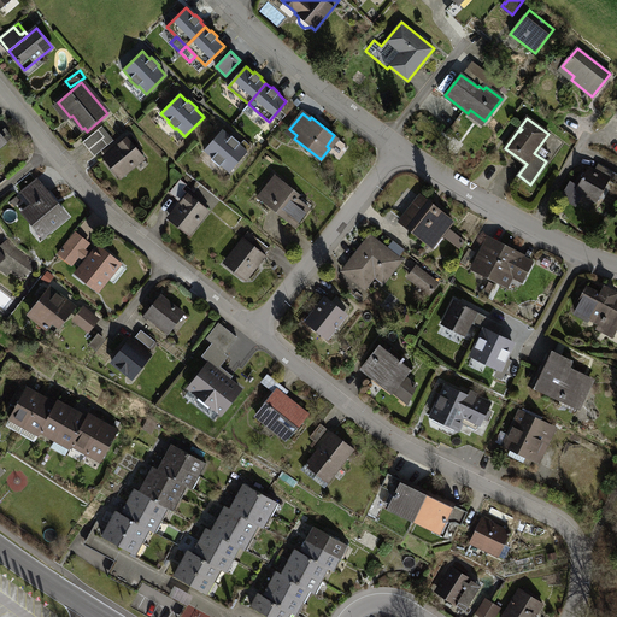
[(98,129),(83,142),(89,150),(103,139),(105,136),(98,129)]
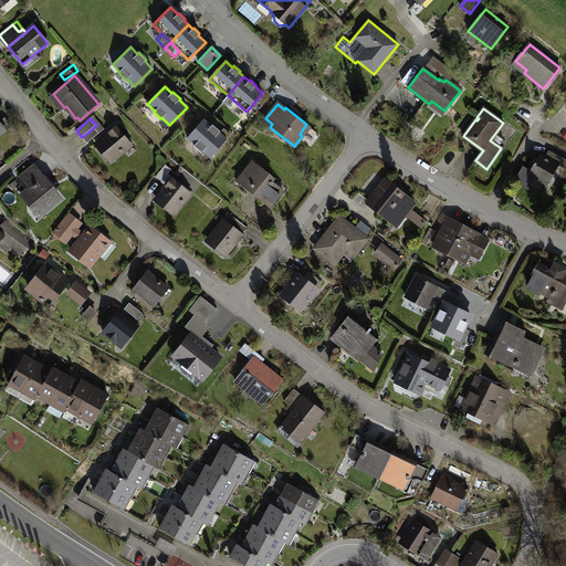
[(211,126),(203,119),(187,138),(195,145),(194,146),(201,153),(202,152),(210,158),(227,139),(220,133),(219,133),(220,132),(212,124),(211,126)]
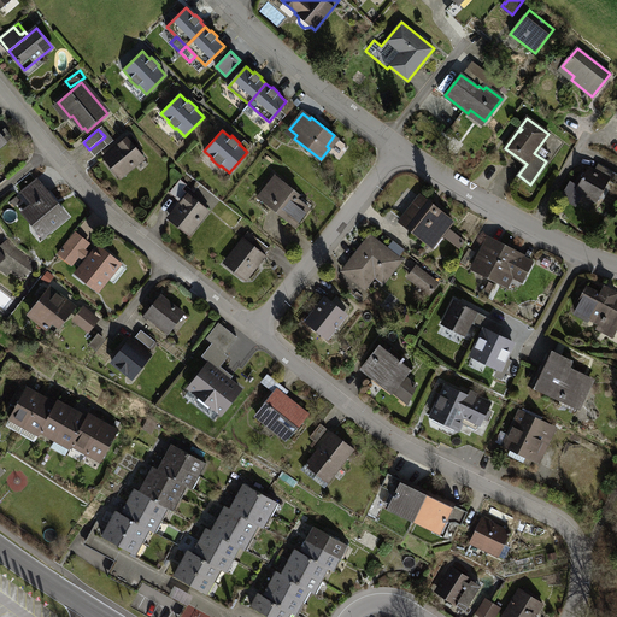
[(145,158),(127,137),(106,154),(123,175),(145,158)]
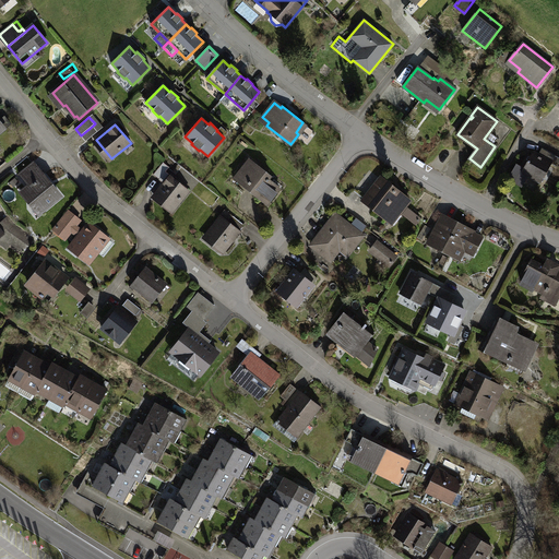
[(93,126),(81,135),(85,141),(97,131),(93,126)]
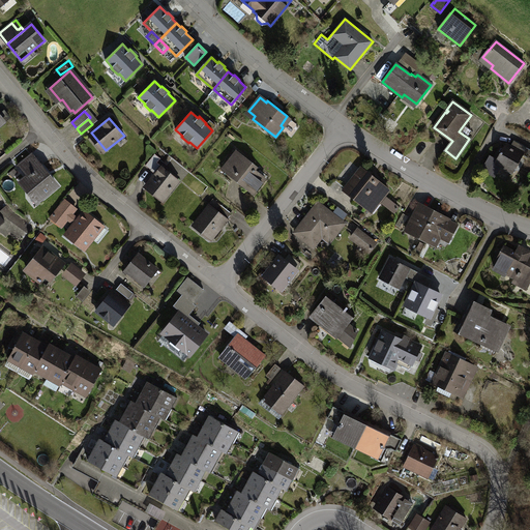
[(209,120),(206,124),(212,130),(216,125),(209,120)]
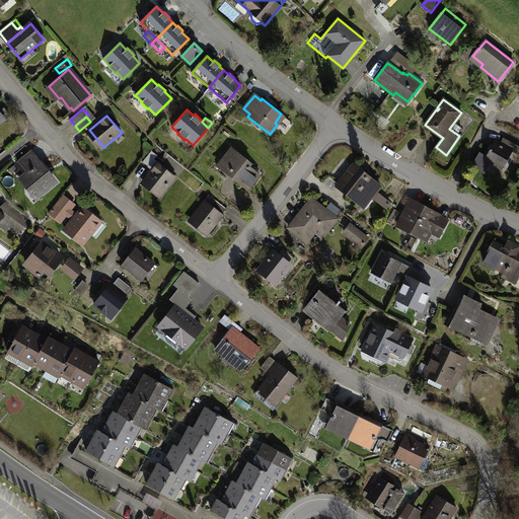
[(516,145),(503,138),(500,144),(495,141),(492,146),(494,147),(492,149),(491,149),(486,157),(478,153),(472,164),(485,171),(490,162),(502,169),(512,151),(516,145)]
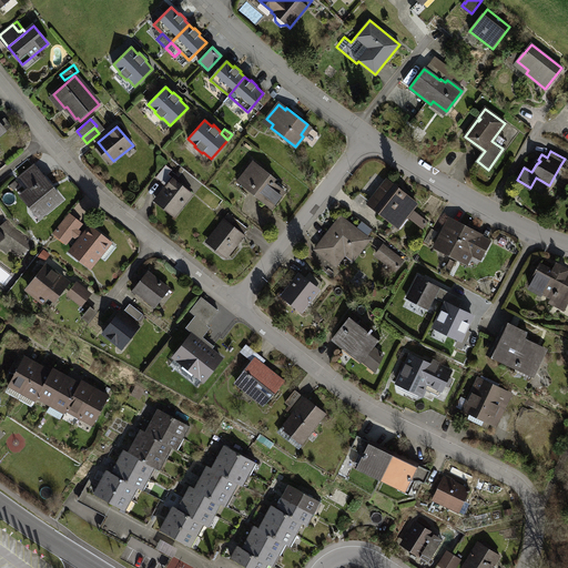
[(253,162),(247,170),(250,172),(244,180),(253,188),(251,191),(272,208),(284,192),(273,182),(275,179),(253,162)]
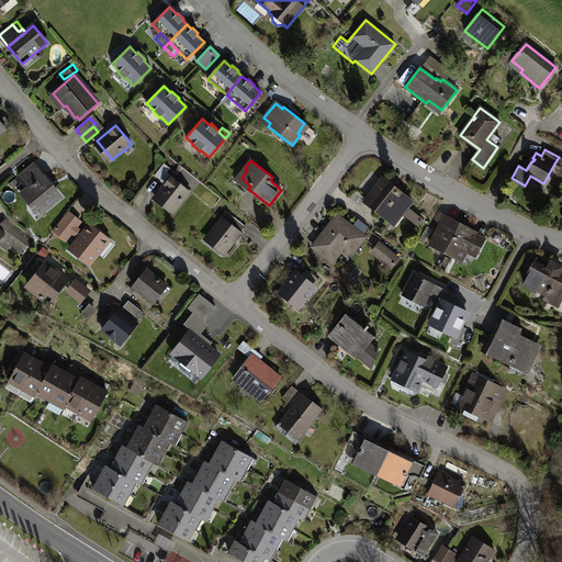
[(154,175),(160,180),(170,168),(164,163),(154,175)]
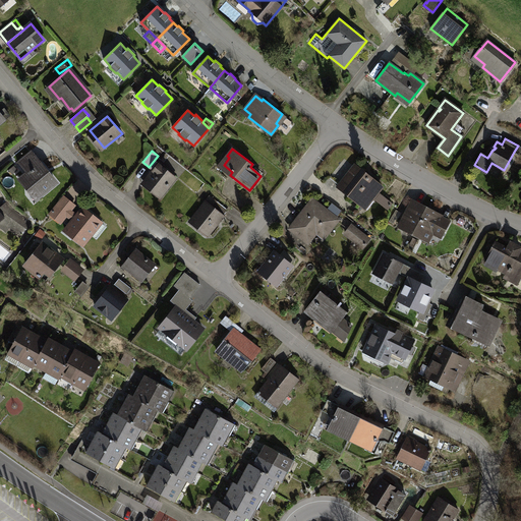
[(55,182),(30,152),(17,162),(27,174),(21,179),(32,191),(35,188),(40,195),(55,182)]
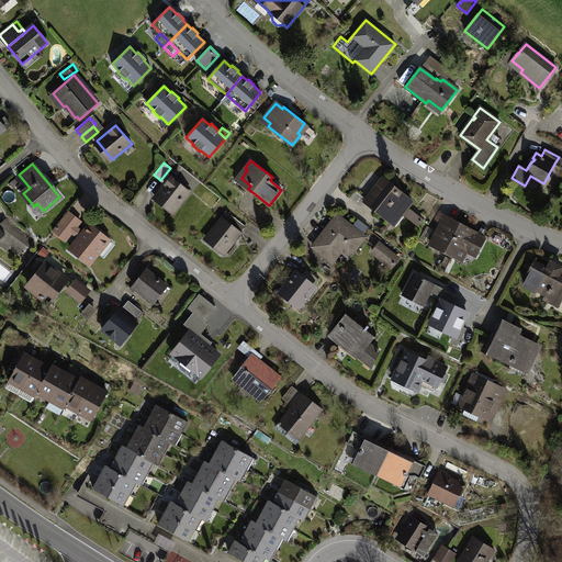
[(173,173),(197,189),(201,182),(178,168),(173,173)]
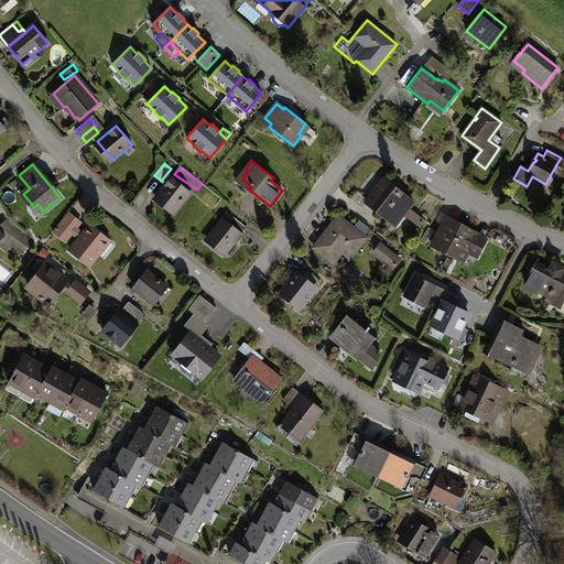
[(175,212),(191,193),(172,177),(156,196),(175,212)]
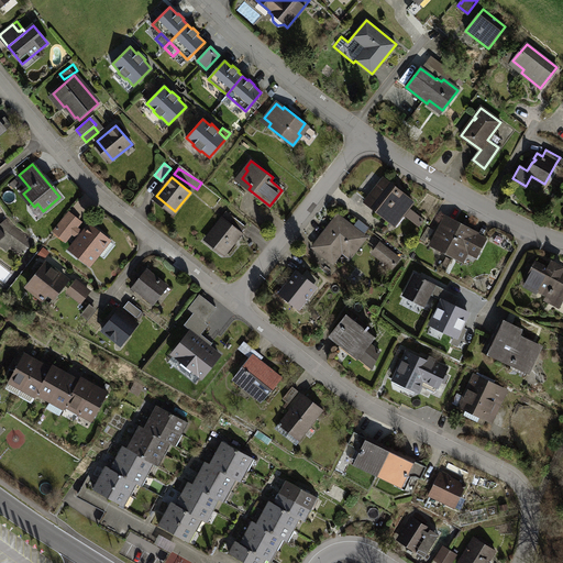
[(398,190),(384,178),(367,200),(375,207),(374,209),(394,224),(398,225),(404,219),(403,214),(412,201),(406,196),(405,197),(397,191),(398,190)]
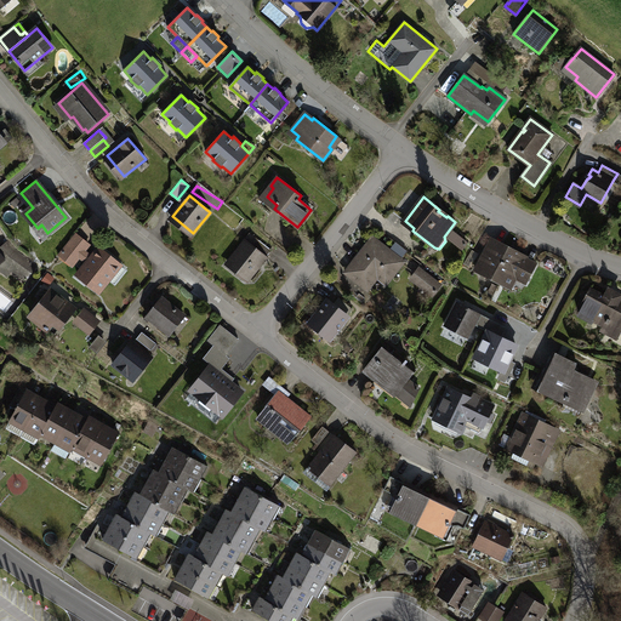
[(234,217),(233,216),(227,223),(234,231),(244,220),(237,214),(234,217)]
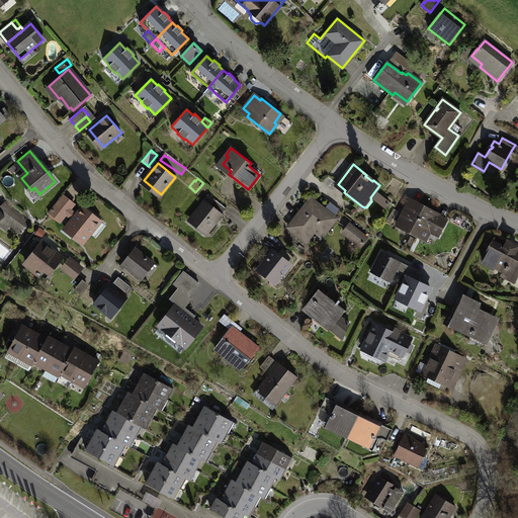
[(71,208),(74,204),(64,196),(54,207),(65,217),(66,214),(71,208)]
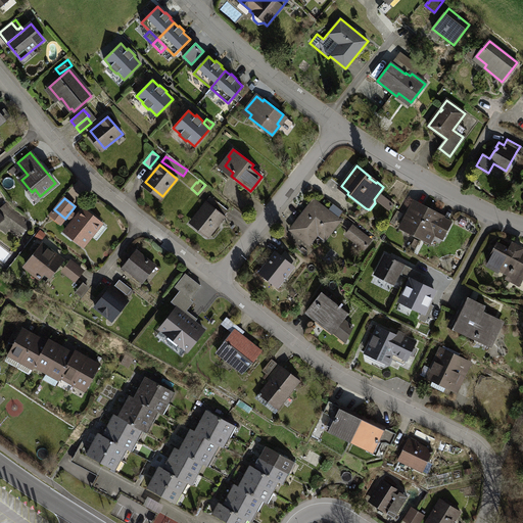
[(338,221),(314,201),(292,229),(310,242),(322,226),(330,232),(338,221)]
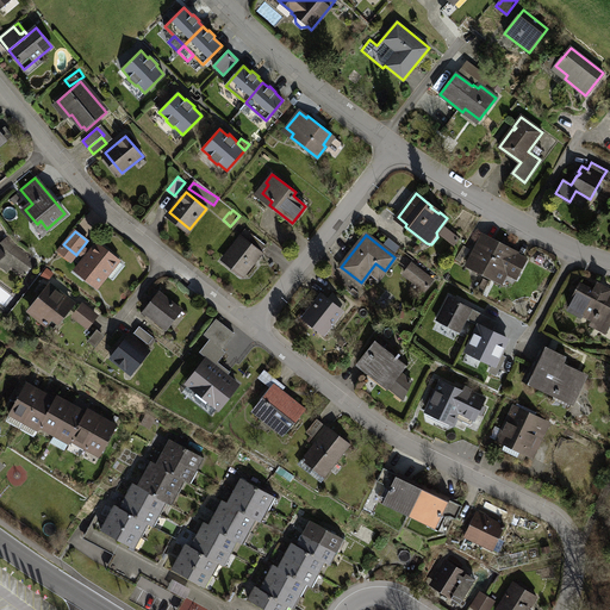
[(500,244),(484,235),(467,266),(493,279),(498,268),(516,278),(522,281),(524,278),(518,274),(526,259),(516,254),(517,253),(508,248),(506,249),(500,246),(500,244)]
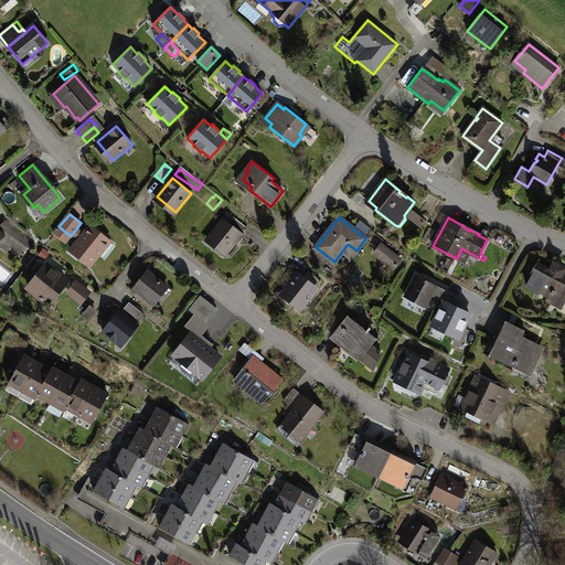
[(230,224),(223,219),(208,237),(227,253),(247,227),(235,219),(230,224)]
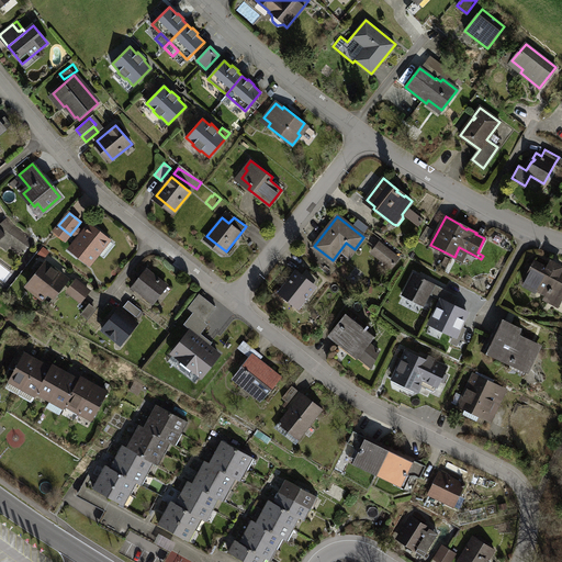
[(0,238),(1,237),(20,250),(25,244),(29,247),(34,240),(14,225),(10,220),(3,225),(4,227),(1,231),(0,229),(0,238)]
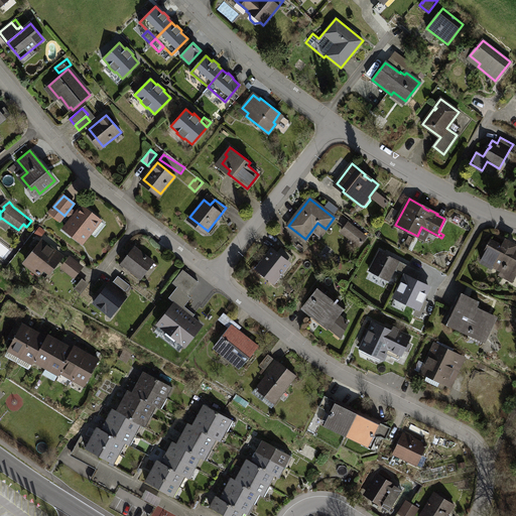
[(364,213),(355,206),(352,210),(360,217),(364,213)]
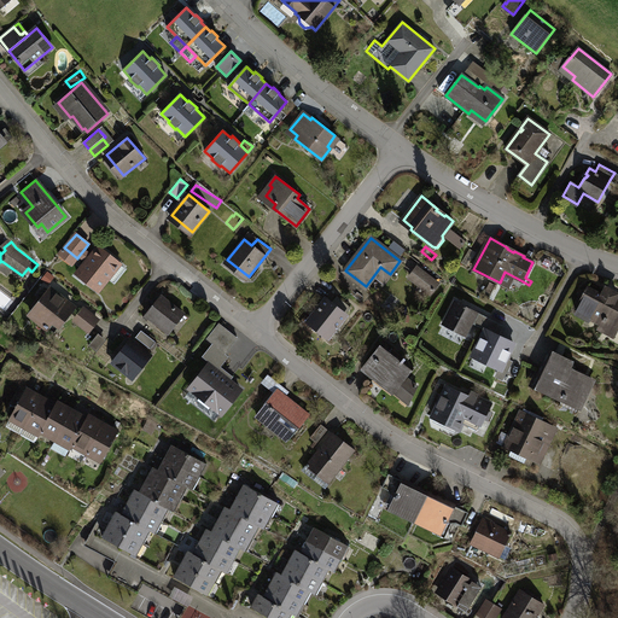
[(87,263),(77,274),(98,290),(120,263),(99,248),(93,255),(87,263)]
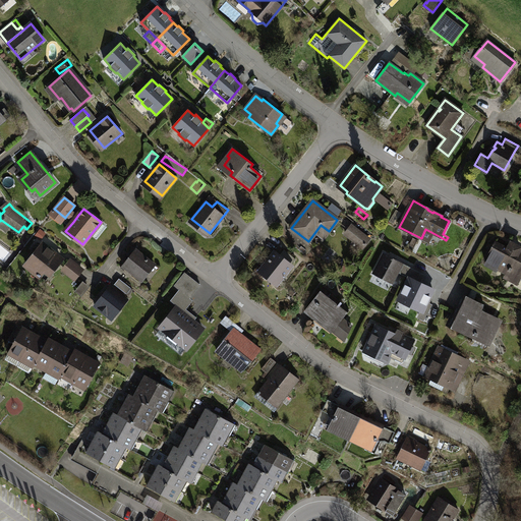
[(78,215),(71,210),(66,216),(73,222),(78,215)]
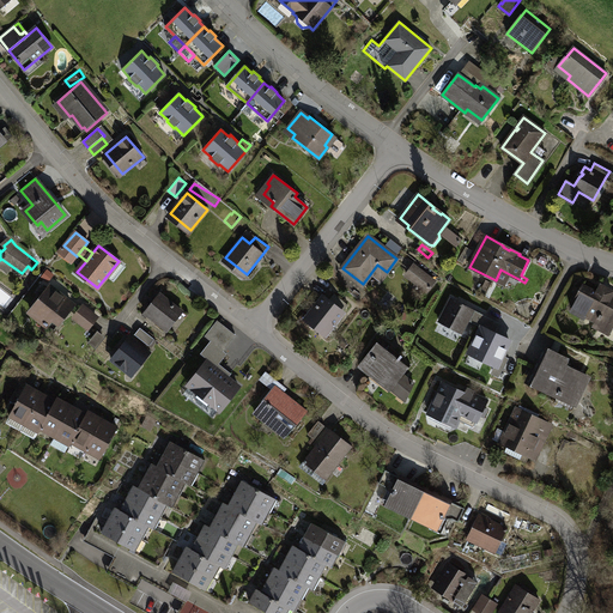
[(462,263),(471,250),(466,247),(457,260),(462,263)]
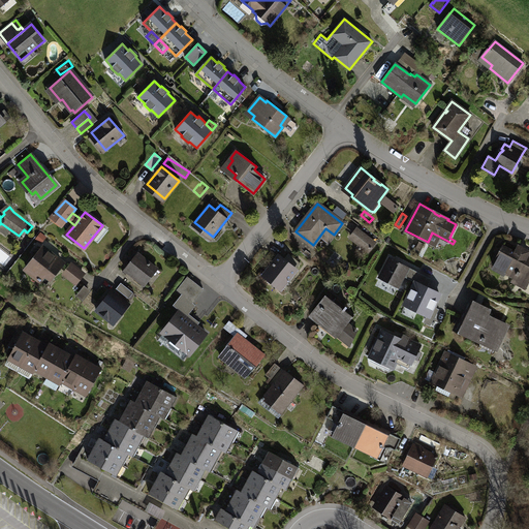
[(375,243),(356,229),(353,234),(359,237),(355,241),(369,251),(375,243)]
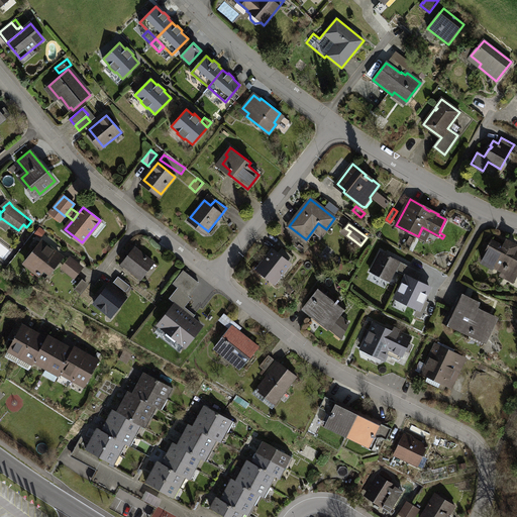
[(504,246),(492,239),(481,259),(516,278),(516,275),(516,249),(515,249),(516,246),(506,241),(504,246)]
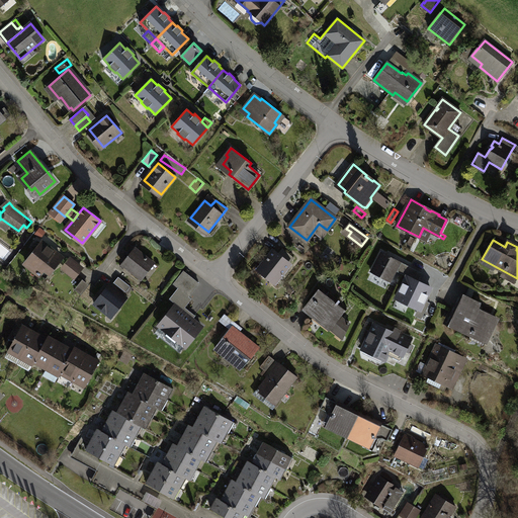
[(61,259),(41,243),(25,263),(34,270),(34,271),(39,275),(45,269),(50,272),(61,259)]
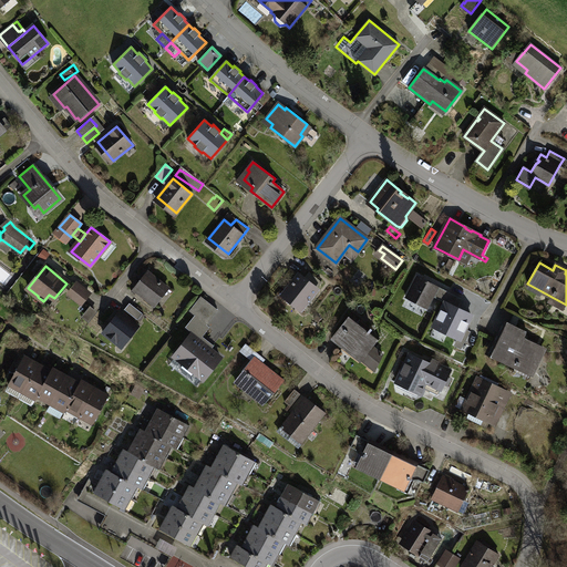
[(147,271),(134,289),(154,305),(167,287),(147,271)]
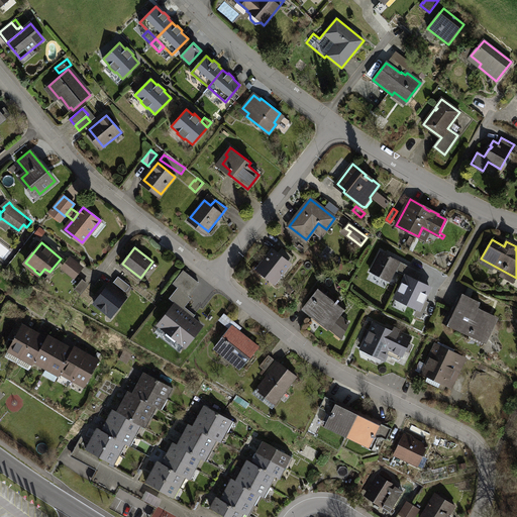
[(282,247),(277,253),(289,264),(294,256),(282,247)]
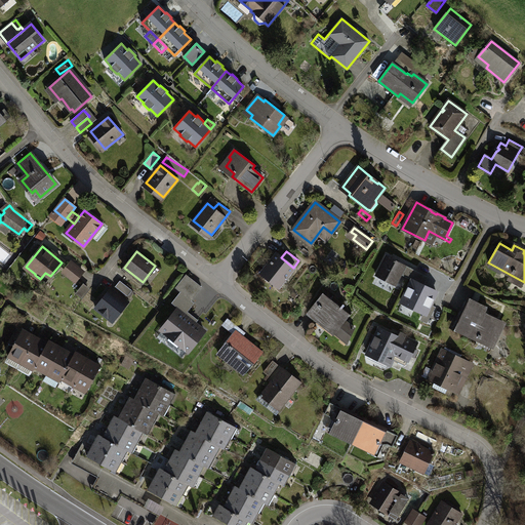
[(281,257),(277,254),(264,271),(270,276),(269,278),(279,286),(294,268),(293,268),(281,257)]
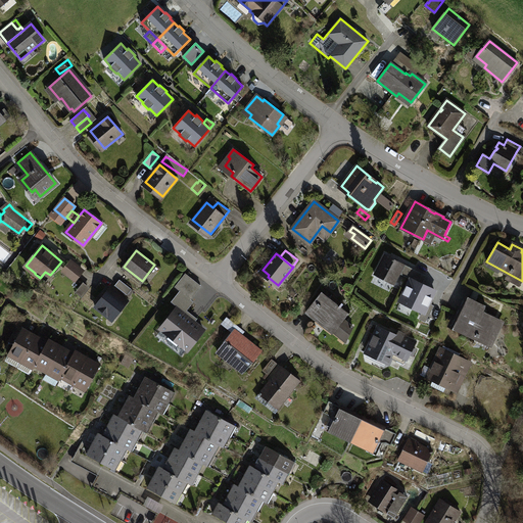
[(403,264),(385,254),(375,275),(393,284),(403,264)]
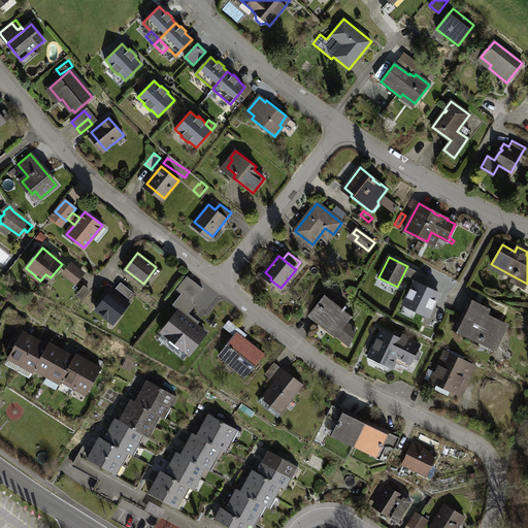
[(79,278),(85,273),(71,263),(66,268),(79,278)]
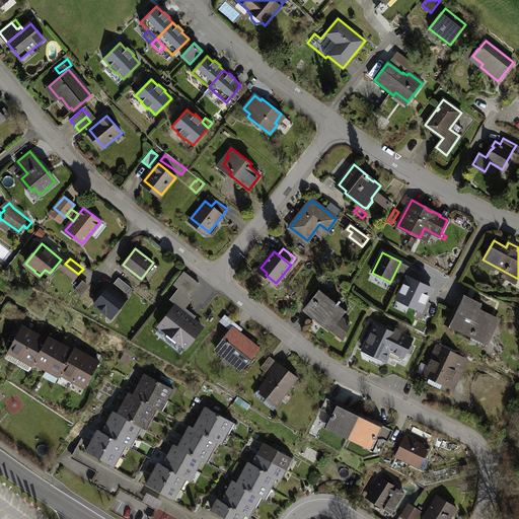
[(419,283),(423,274),(408,266),(402,275),(408,277),(419,283)]
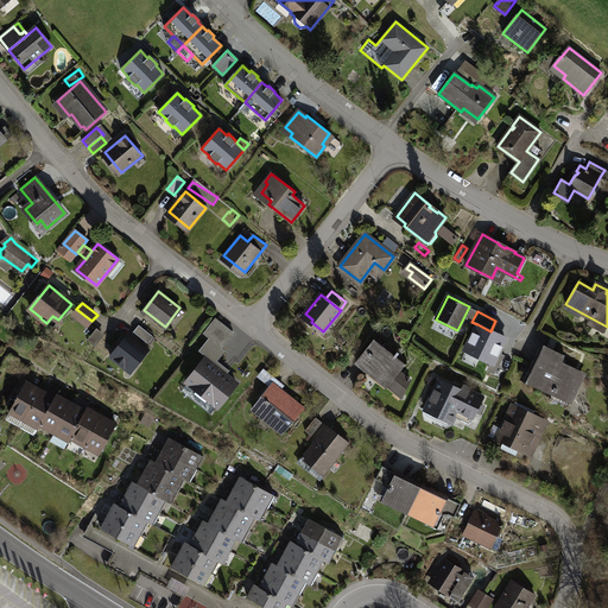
[(213,359),(233,333),(215,318),(203,334),(215,342),(207,353),(213,359)]
